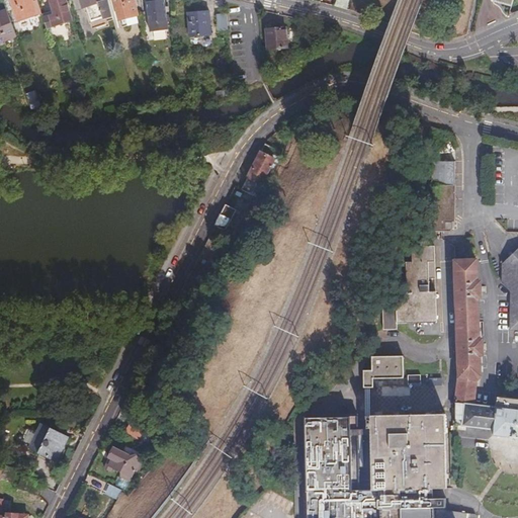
[(35,9),(32,0),(8,0),(14,16),(35,9)]
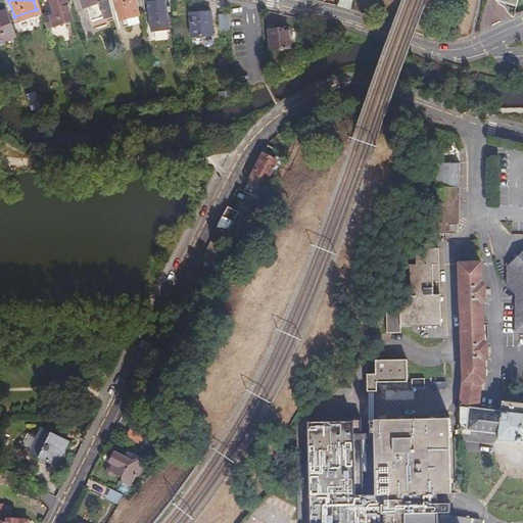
[(75,19),(68,0),(53,0),(57,13),(47,17),(50,27),(75,19)]
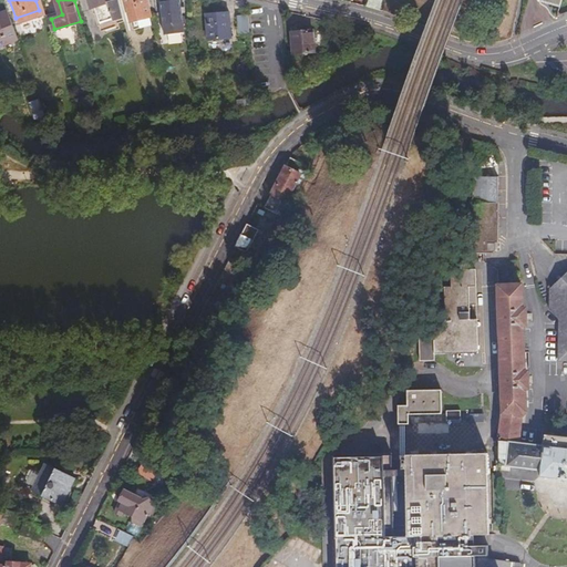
[(116,22),(126,20),(120,0),(90,0),(93,9),(98,7),(104,30),(117,27),(116,22)]
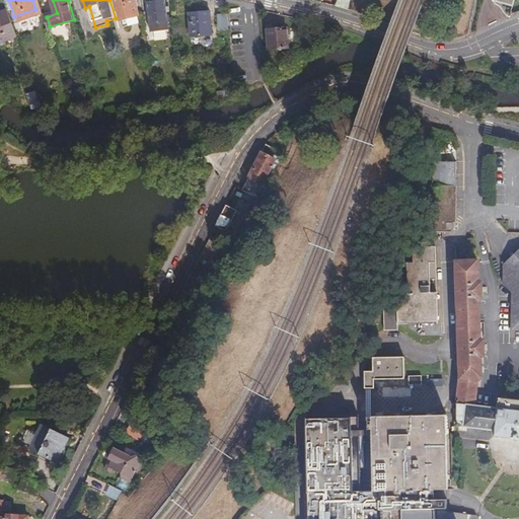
[(120,18),(137,15),(138,14),(134,0),(115,0),(120,19),(120,18)]
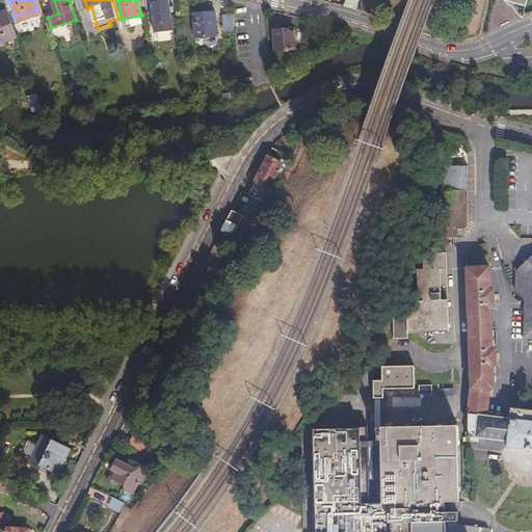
[(173,27),(169,0),(156,0),(152,0),(155,28),(173,27)]
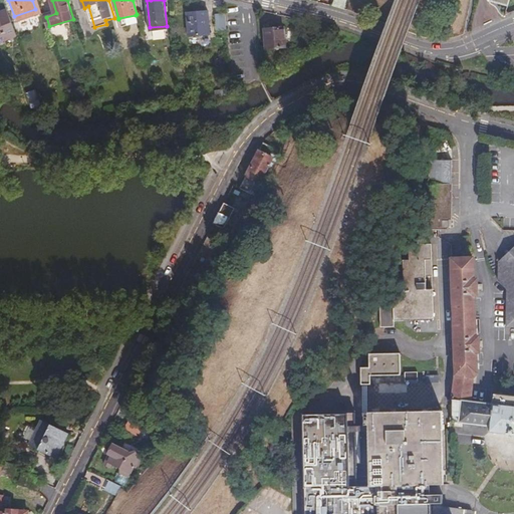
[(336,0),(335,7),(347,10),(347,0),(336,0)]
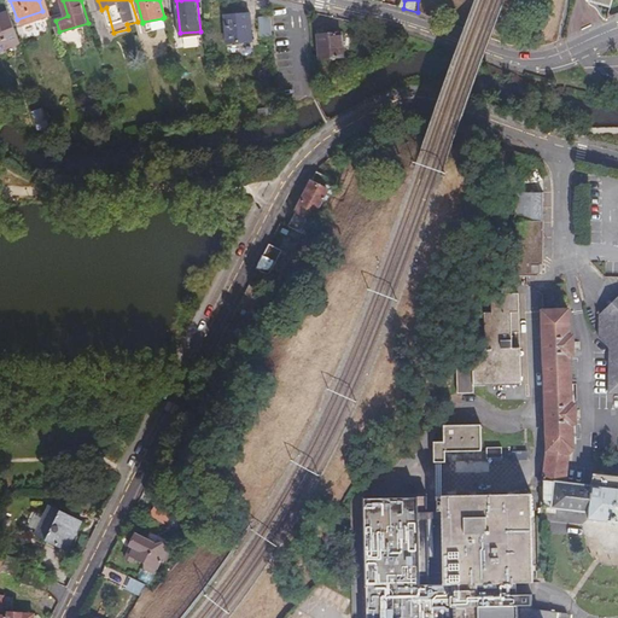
[(617,0),(608,0),(607,7),(604,19),(613,16),(617,1),(617,0)]
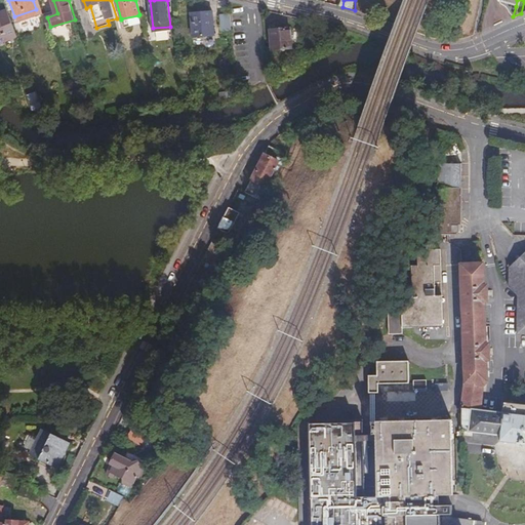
[(0,40),(16,35),(6,9),(0,11),(0,40)]
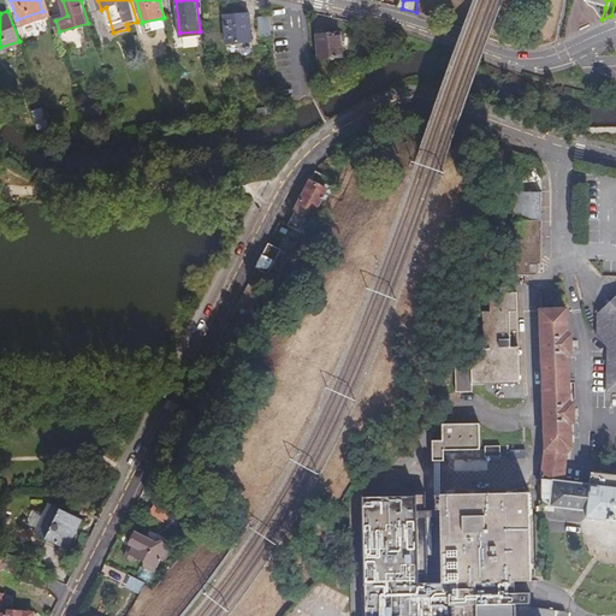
[(234,13),(220,13),(221,41),(247,39),(246,12),(234,13)]
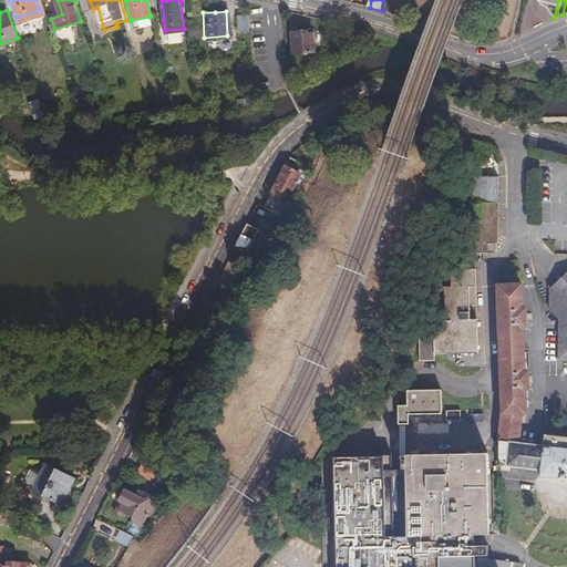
[(235,33),(246,32),(245,16),(234,17),(235,33)]
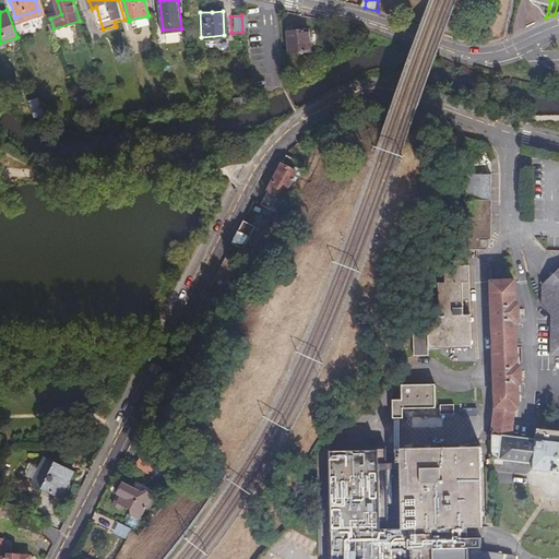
[(149,25),(147,16),(129,20),(131,28),(149,25)]
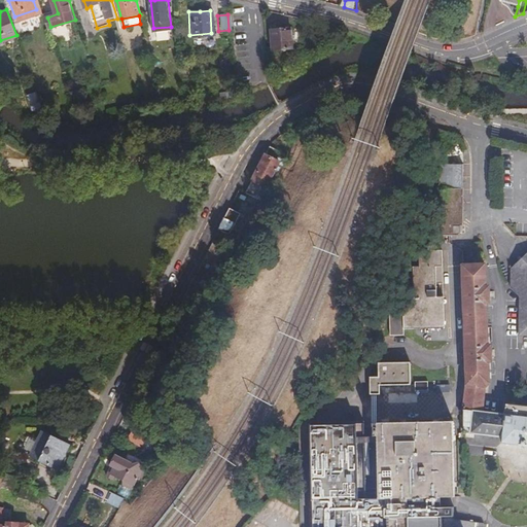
[(289,48),(287,28),(268,29),(269,49),(289,48)]
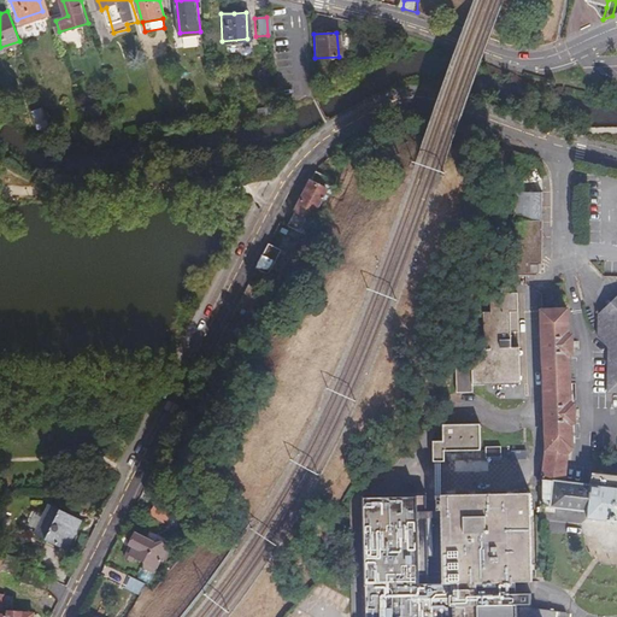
[(52,134),(46,118),(37,122),(43,137),(52,134)]
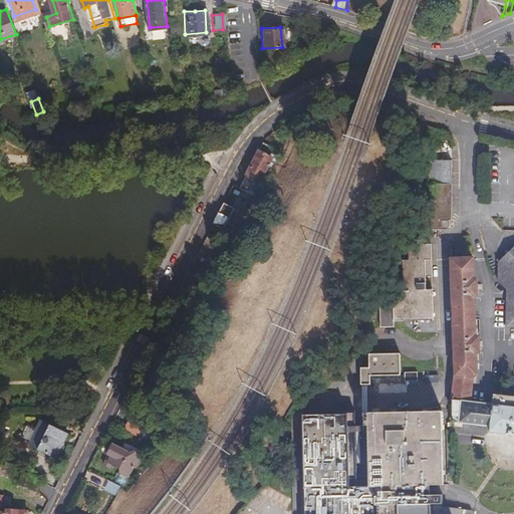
[(286,129),(284,123),(276,130),(278,134),(281,133),(286,129)]
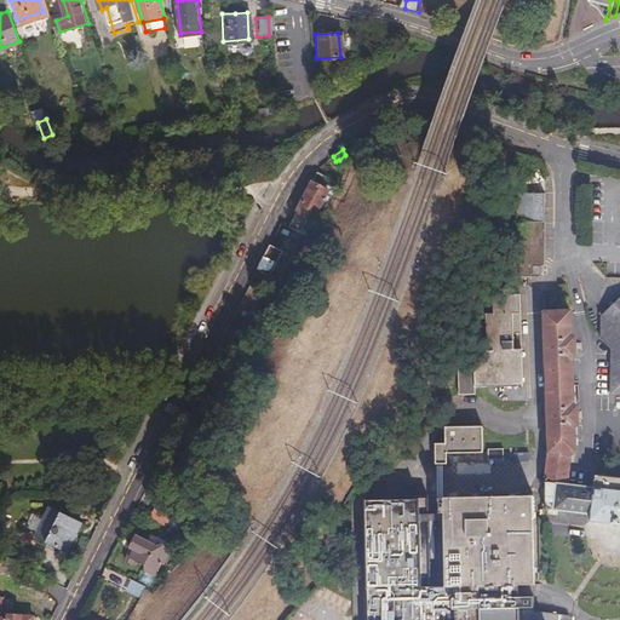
[(305,237),(327,177),(314,171),(286,227),(305,237)]
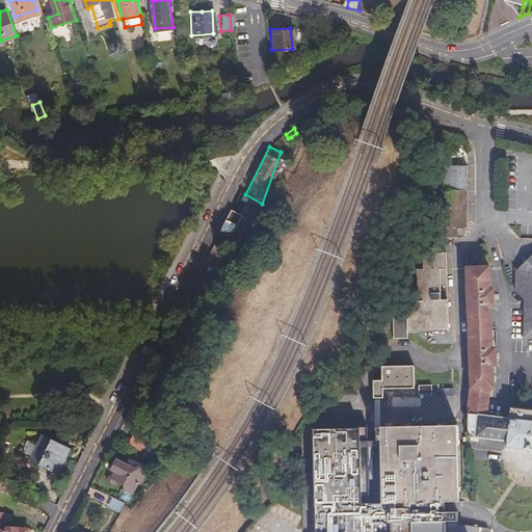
[(468,228),(468,165),(444,166),(444,190),(442,190),(441,235),(441,238),(457,238),(460,238),(463,235),(464,229),(468,228)]
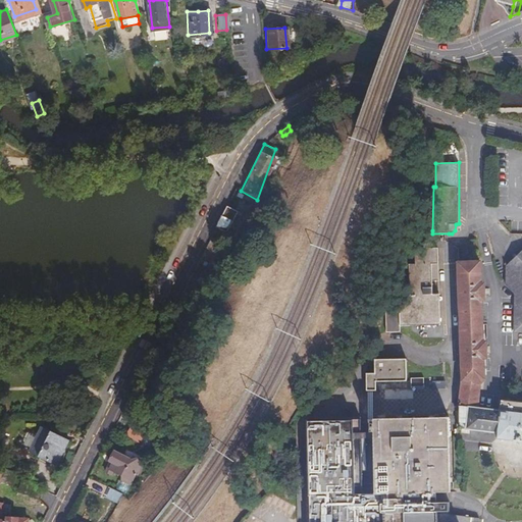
[(432,230),(433,187),(427,187),(427,208),(422,208),(421,230),(432,230)]
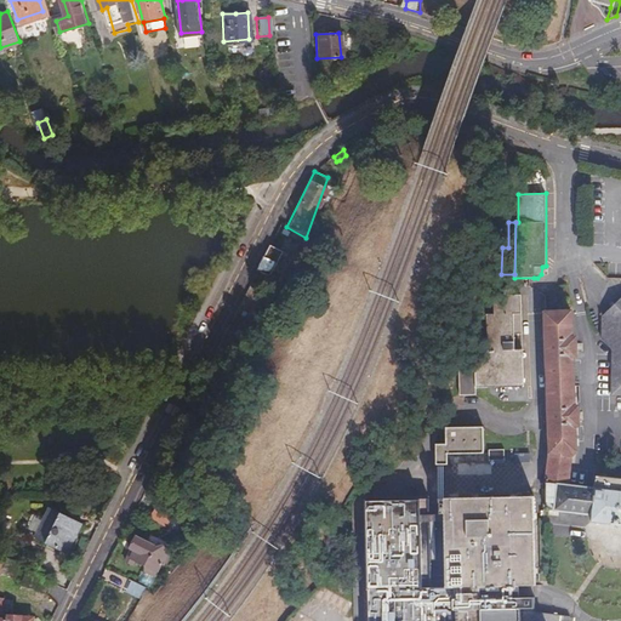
[(620,296),(597,319),(610,320),(616,314),(620,309),(620,296)]
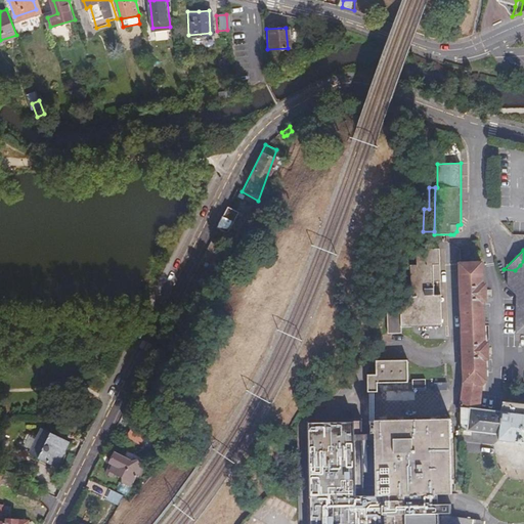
[(440,296),(434,297),(434,282),(440,282),(439,251),(417,251),(417,266),(410,266),(411,297),(400,298),(400,313),(401,329),(428,328),(441,328),(440,296)]
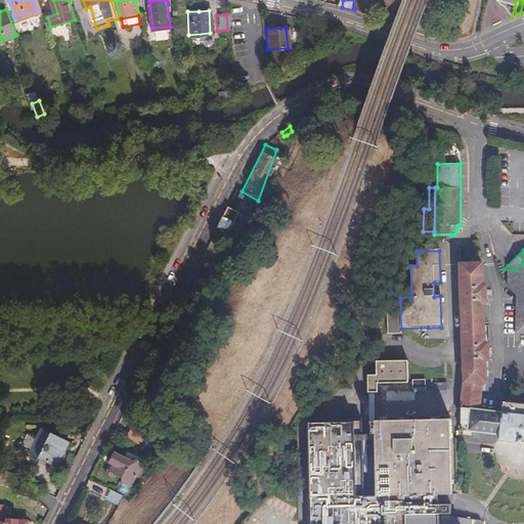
[(462,383),(460,407),(469,408),(481,409),(482,388),(487,382),(485,362),(488,362),(488,342),(485,341),(483,300),(485,301),(485,284),(483,286),(482,261),(468,262),(457,263),(462,383)]
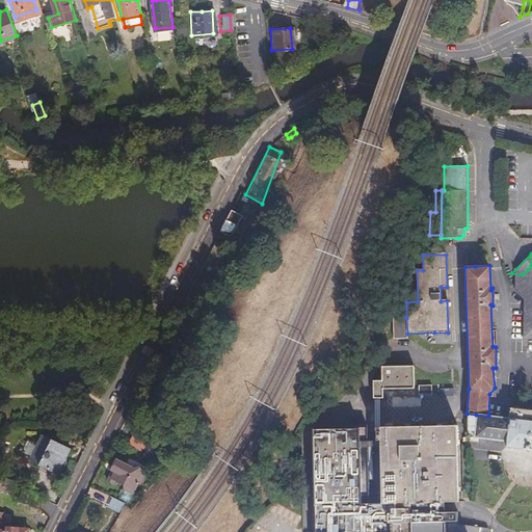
[(523,274),(511,273),(511,292),(520,301),(520,340),(531,340),(531,265),(528,269),(523,274)]
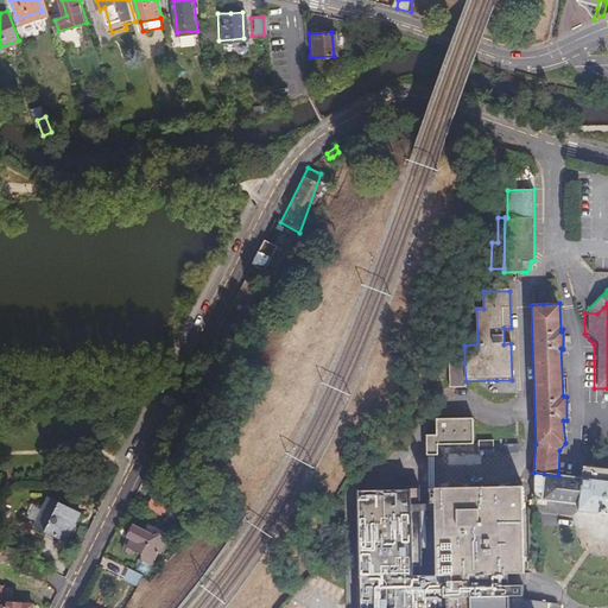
[(466,381),(464,363),(450,363),(450,387),(466,387),(466,381)]
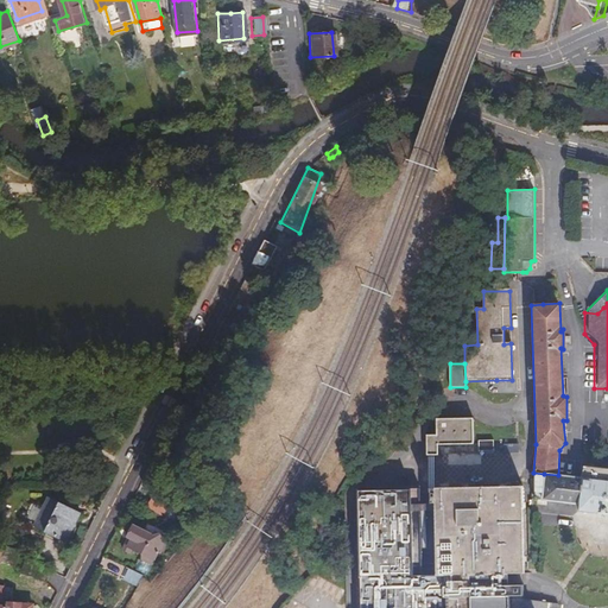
[(437,445),(473,444),(472,419),(436,420),(437,437),(432,437),(432,436),(426,436),(426,455),(437,455),(437,445)]
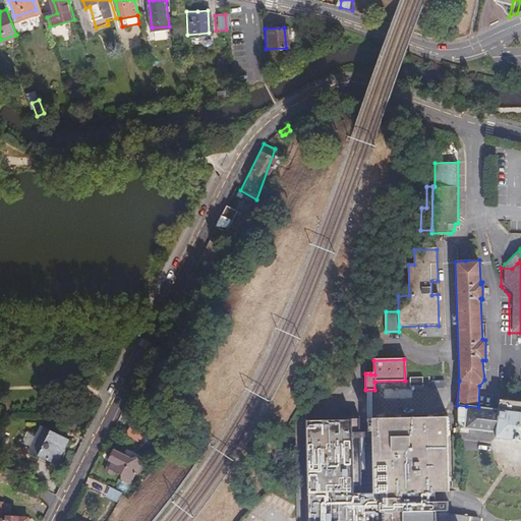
[(423,387),(423,378),(410,378),(410,387),(423,387)]
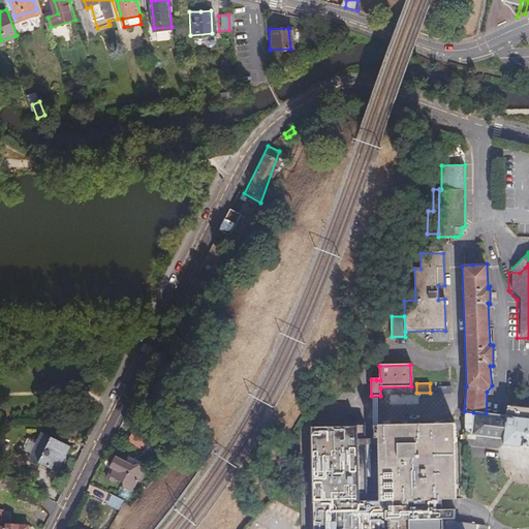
[(528,409),(505,407),(503,415),(486,413),(473,412),(464,411),(463,435),(471,436),(501,439),(500,445),(511,446),(518,447),(522,447),(528,448),(528,447),(528,409)]
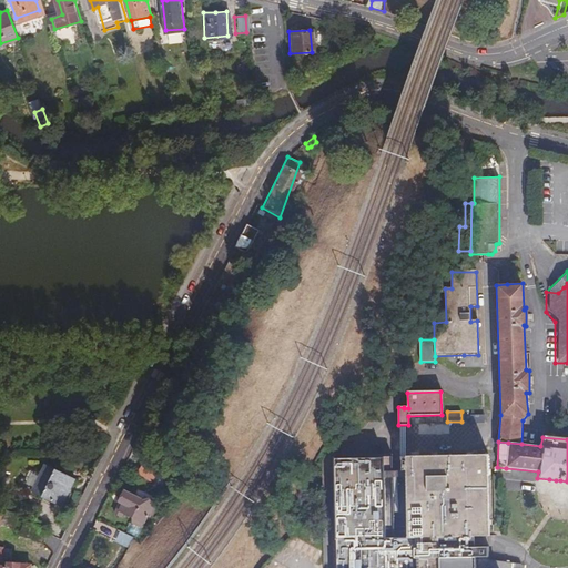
[(333,538),(334,540),(335,567),(472,567),(472,557),(484,557),(484,547),(473,547),(473,537),(486,537),(485,456),(403,457),(403,462),(398,462),(399,472),(403,472),(403,528),(389,528),(389,526),(386,526),(386,528),(384,528),(382,458),(332,459),(333,538)]
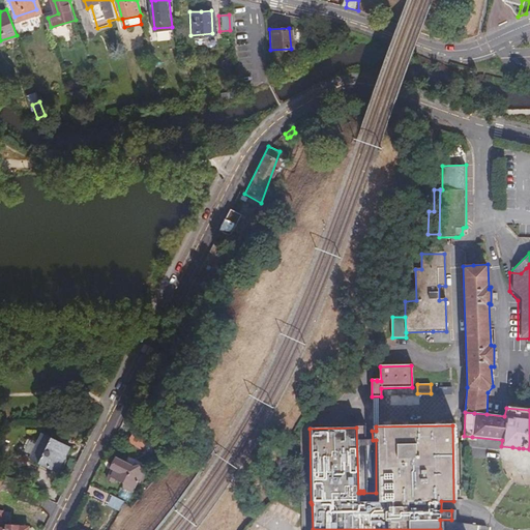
[(135,432),(133,431),(124,444),(137,451),(145,438),(135,432)]
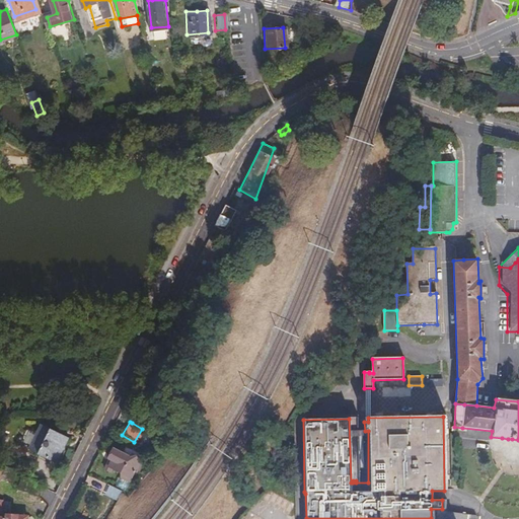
[(30,451),(59,465),(71,441),(42,427),(30,451)]
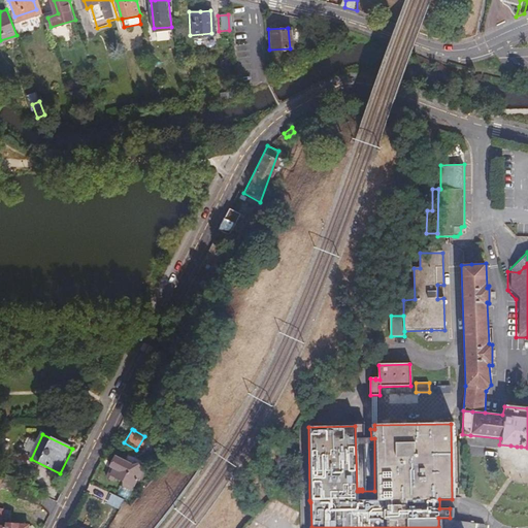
[(140,470),(136,464),(132,468),(128,466),(129,465),(114,457),(108,466),(112,468),(109,474),(121,481),(121,487),(129,492),(140,470)]
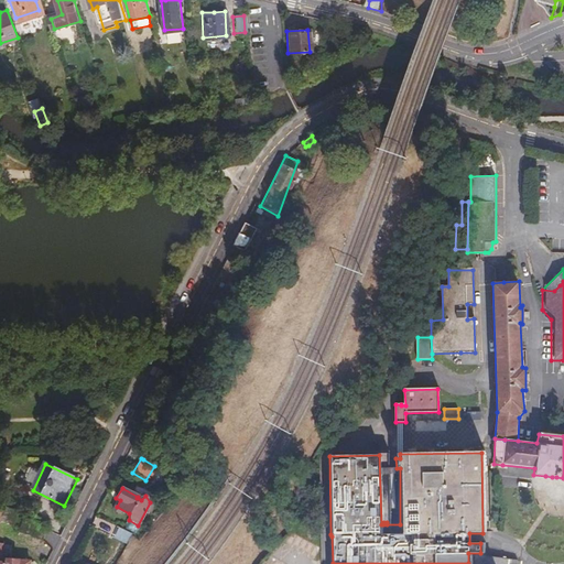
[(0,507),(0,522),(9,525),(12,514),(13,512),(0,507)]
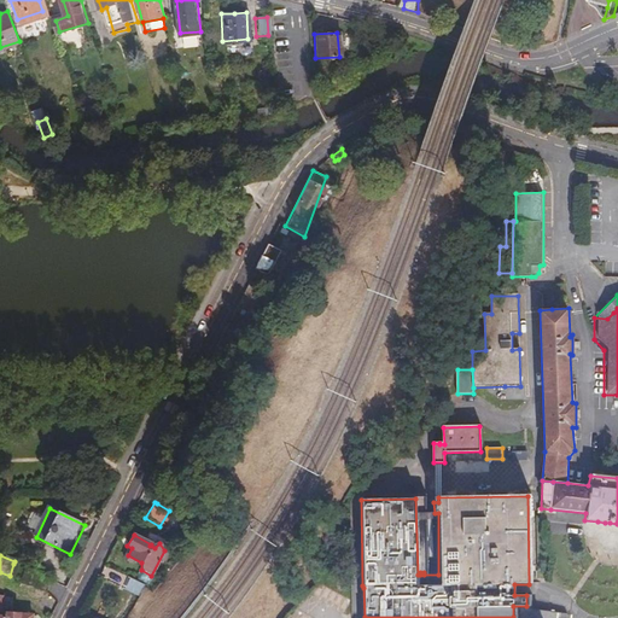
[(138,584),(127,579),(123,587),(134,592),(138,584)]
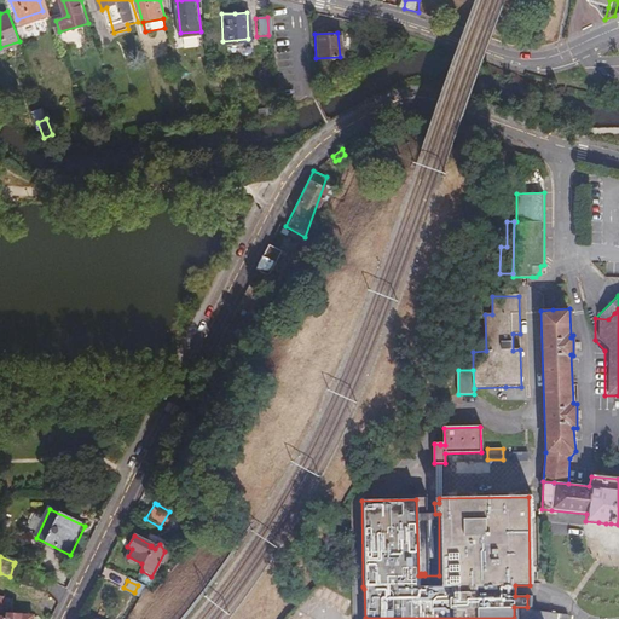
[(29,618),(29,615),(9,615),(10,599),(0,599),(0,614),(4,615),(4,618),(0,618),(29,618)]
